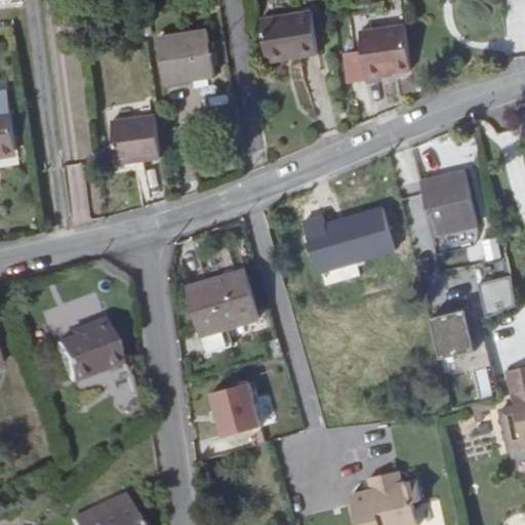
[(297,53),(319,50),(312,7),(260,15),(267,53),(296,48),(297,53)]
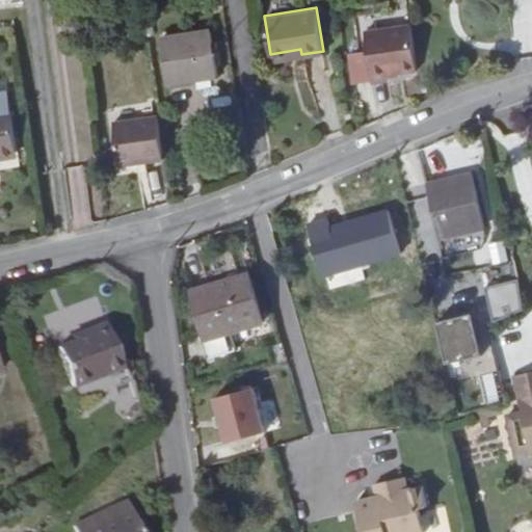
[(418,67),(410,21),(365,28),(373,78),(390,76),(389,71),(418,67)]
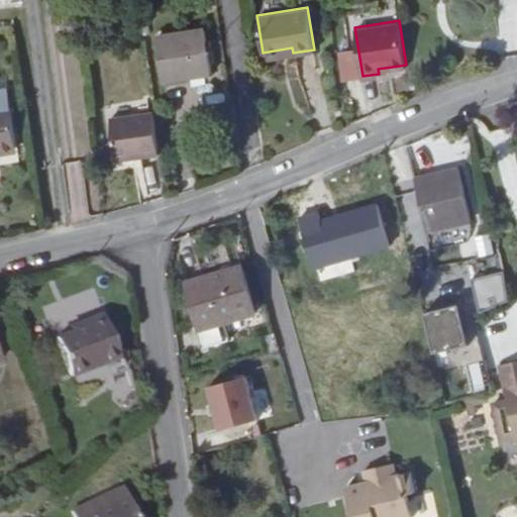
[(213,75),(206,33),(158,40),(165,82),(213,75)]
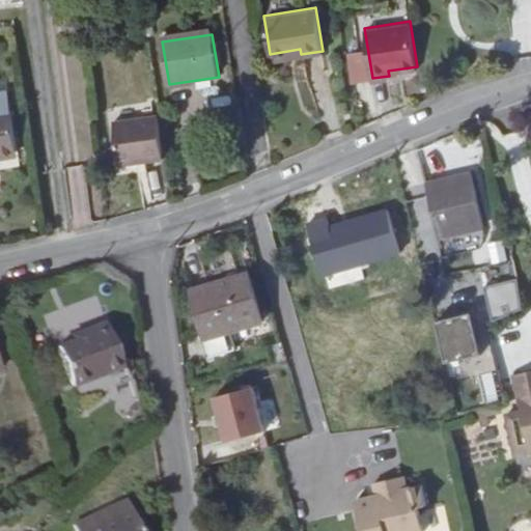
[(271,59),(301,54),(300,49),(270,54),(271,59)]
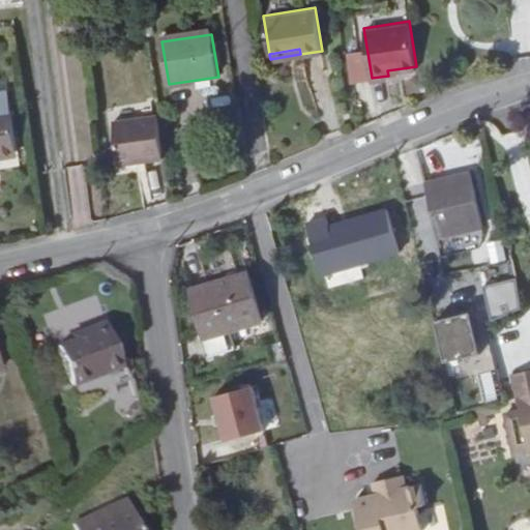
[(0,114),(11,113),(8,94),(0,95),(0,114)]
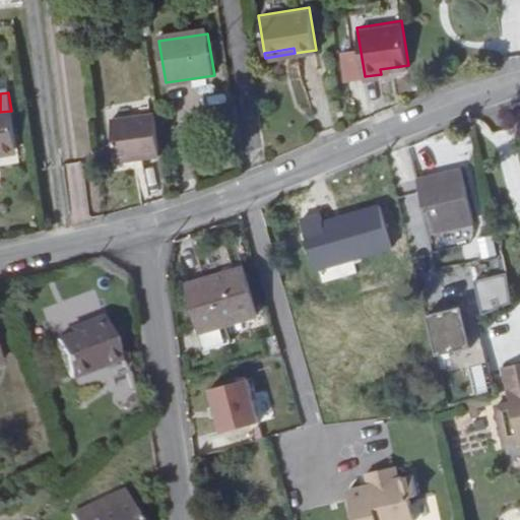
[(0,112),(0,153),(17,151),(11,111),(0,112)]
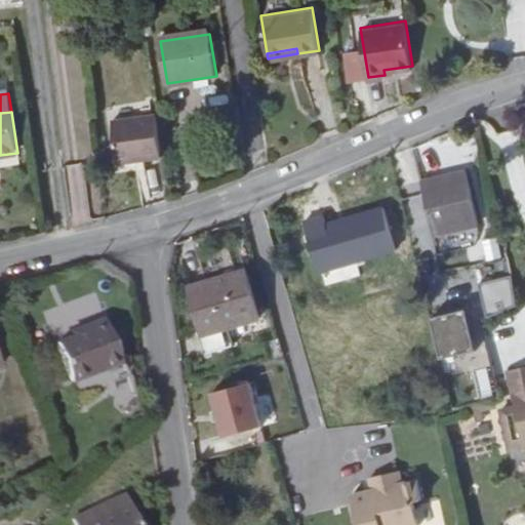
[(120,171),(163,166),(157,124),(114,130),(120,171)]
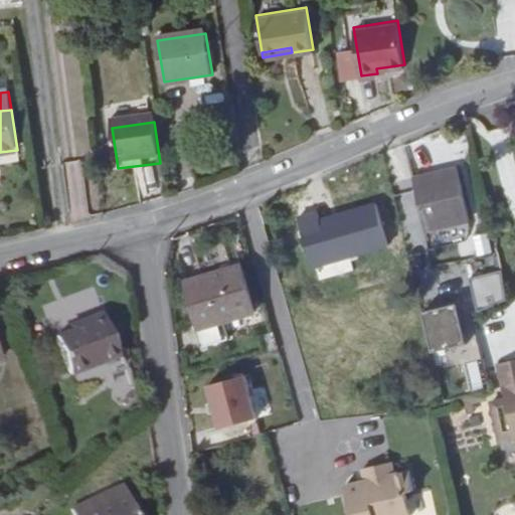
[(473,225),(462,174),(417,185),(430,235),(473,225)]
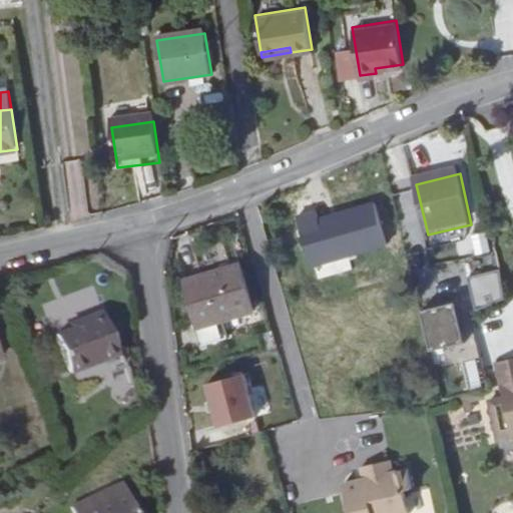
[(342,220),(350,244),(379,235),(372,211),(342,220)]
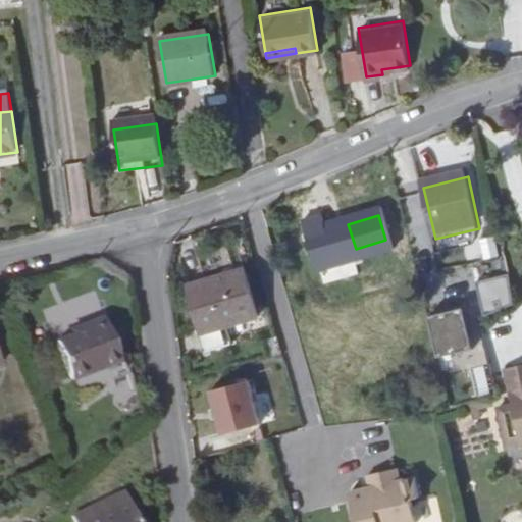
[(493,236),(478,239),(483,259),(499,256),(493,236)]
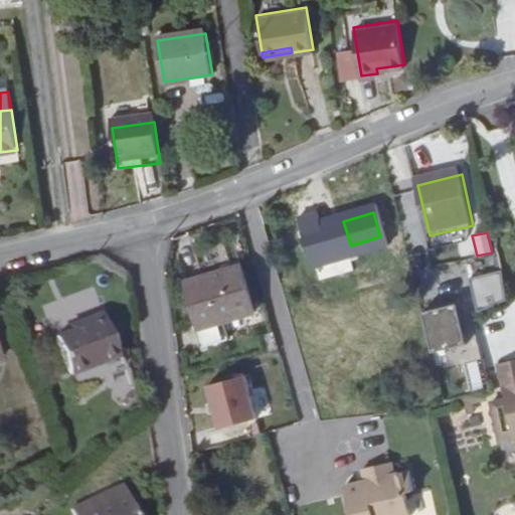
[(381,241),(380,236),(351,245),(352,252),(370,247),(370,245),(381,241)]
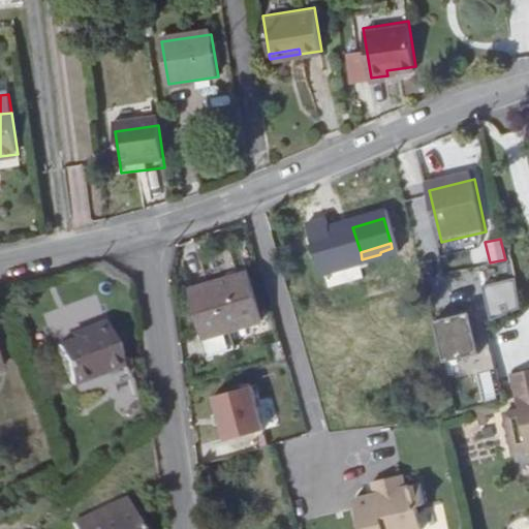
[(261,321),(245,265),(190,282),(212,359),(237,351),(230,332),(261,321)]
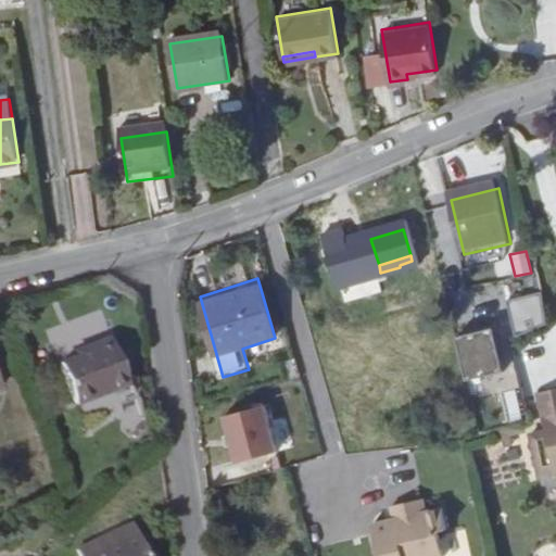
[(538,292),(507,300),(514,330),(545,324),(538,292)]
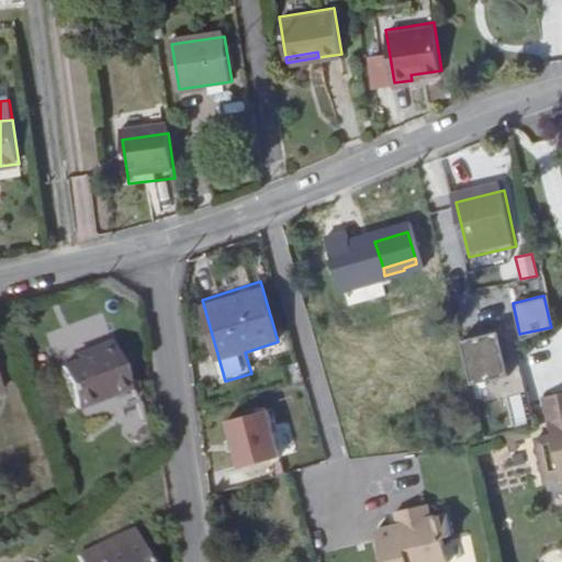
[(502,328),(460,338),(470,383),(512,374),(502,328)]
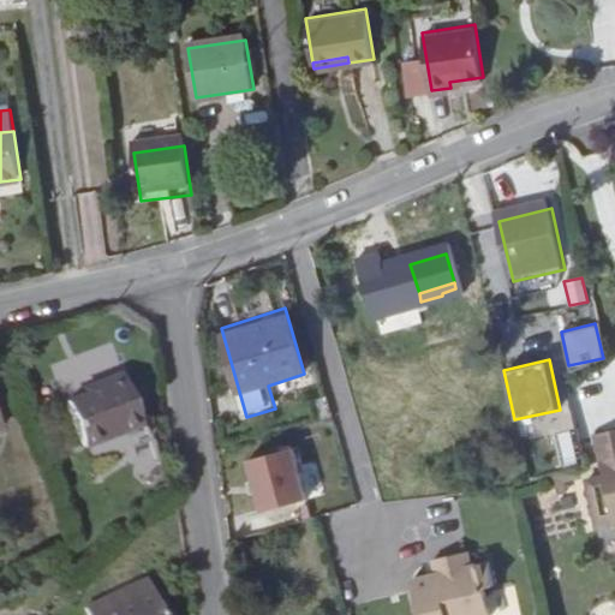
[(138,423),(118,374),(88,386),(90,392),(64,402),(82,447),(138,423)]
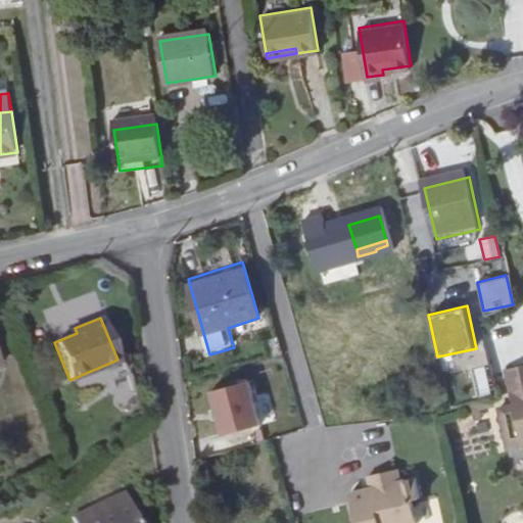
[(522,364),(501,370),(510,406),(494,409),(504,446),(518,441),(520,447),(522,446),(522,364)]
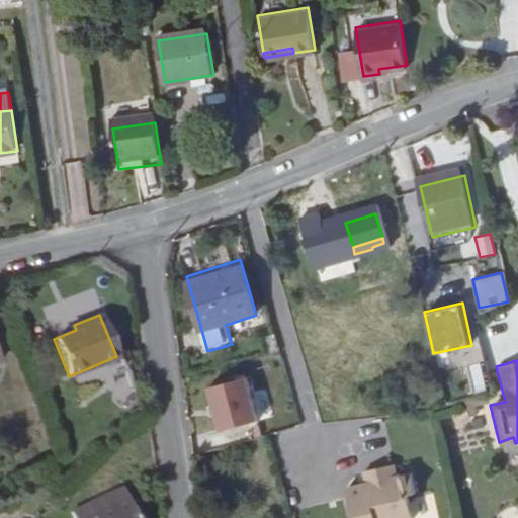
[(202,386),(217,431),(257,418),(244,374),(202,386)]
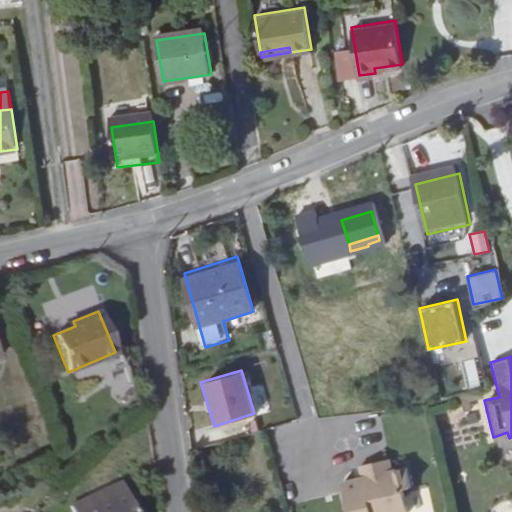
[(458,387),(460,397),(481,392),(488,390),(486,380),(458,387)]
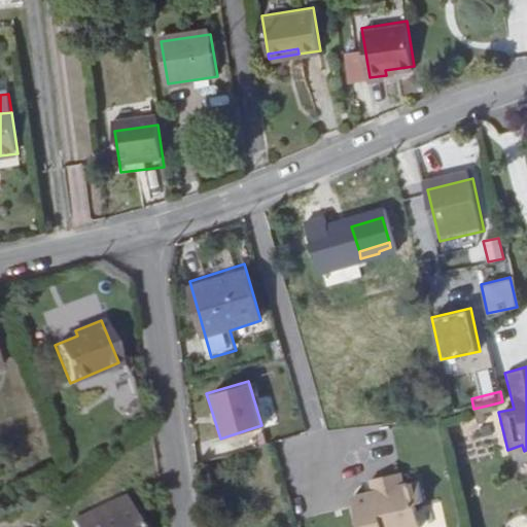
[(495,403),(473,409),(478,425),(486,423),(483,413),(497,410),(495,403)]
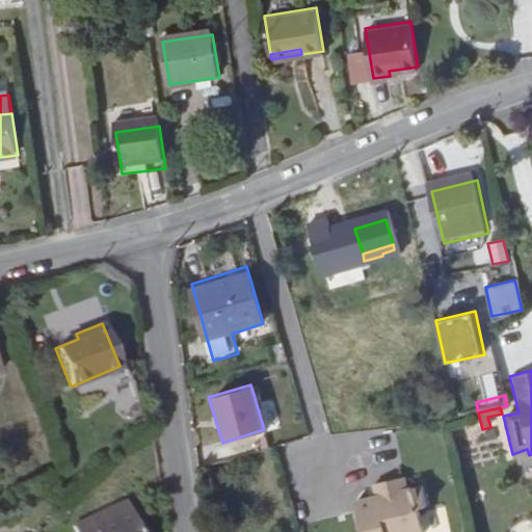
[(363,531),(425,531),(420,510),(428,508),(423,488),(407,491),(404,479),(375,486),(378,500),(356,505),(363,531)]
